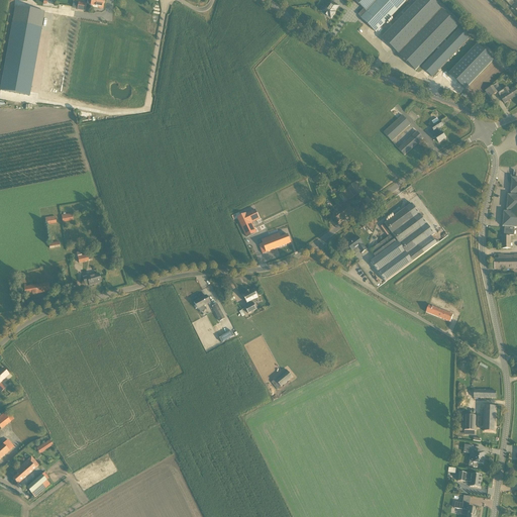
[(104,0),(87,0),(87,5),(98,7),(98,8),(102,9),(104,0)]
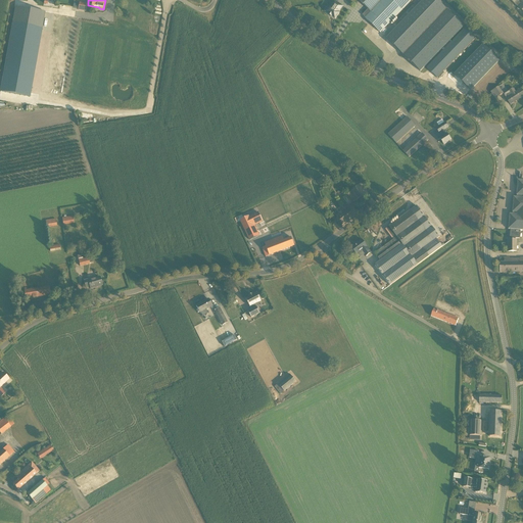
[(329,6),(325,12),(335,19),(339,13),(338,12),(339,11),(343,6),(334,0),(331,5),(330,6),(329,6)]
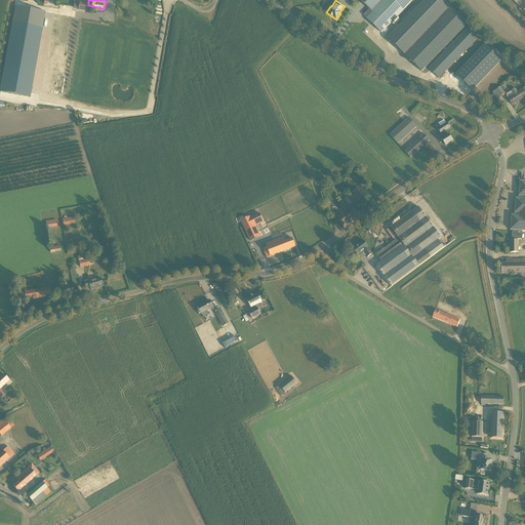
[(359,0),(369,9),(372,12),(384,0),(359,0)]
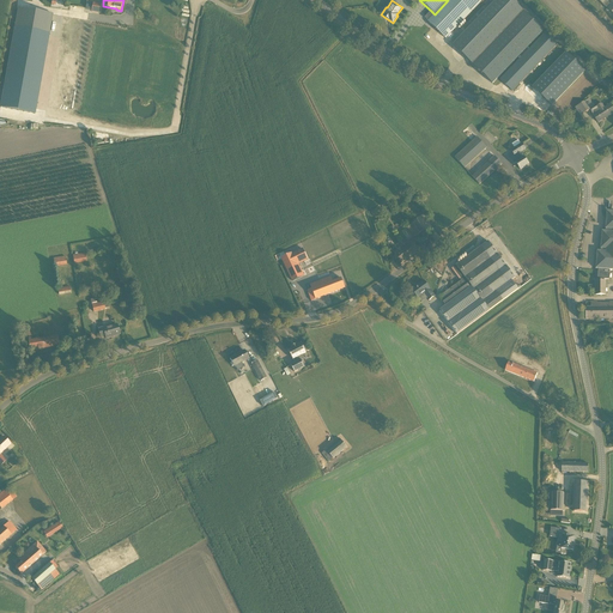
[(483,0),(448,0),(435,14),(431,11),(425,18),(429,22),(428,22),(445,38),(483,0)]
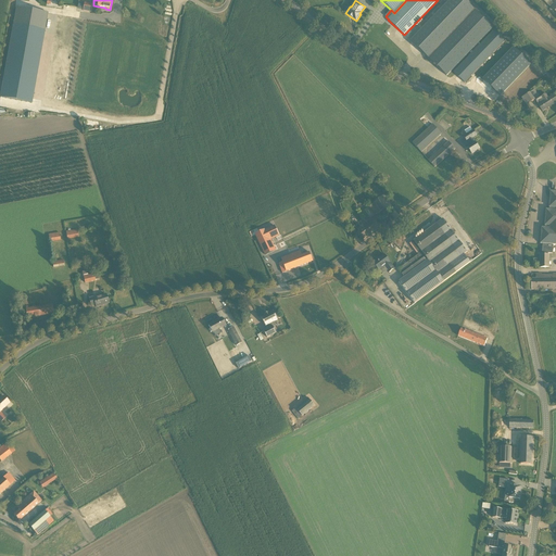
[(450,0),(411,41),(429,60),(476,12),(464,0),(450,0)]
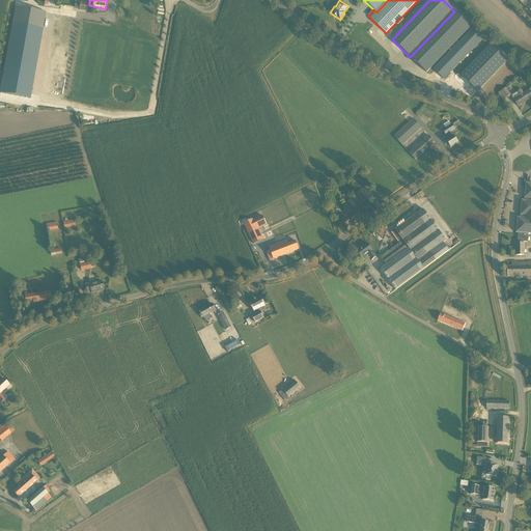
[(530,0),(518,0),(523,5),(526,2),(528,4),(525,7),(530,12),(530,0)]
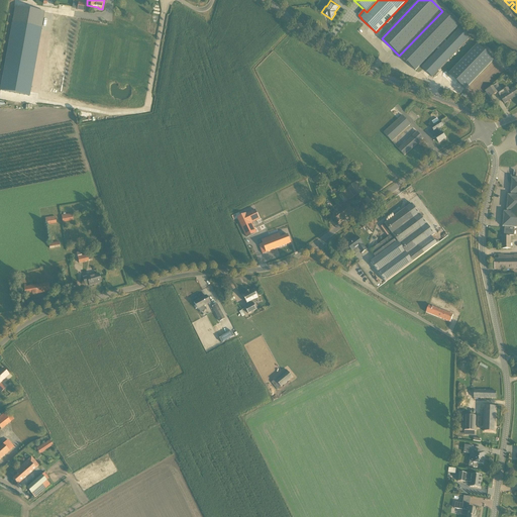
[(85,11),(86,4),(79,3),(78,7),(76,7),(76,9),(78,10),(85,11)]
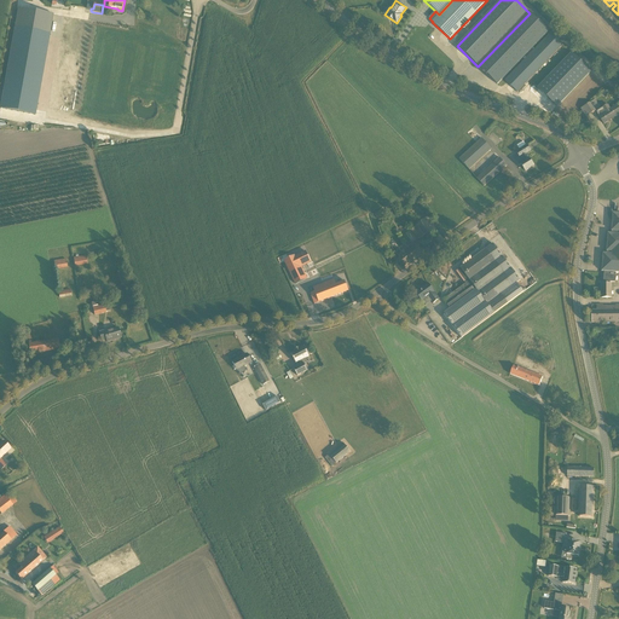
[(35,115),(48,36),(50,32),(53,15),(18,9),(0,109),(35,115)]
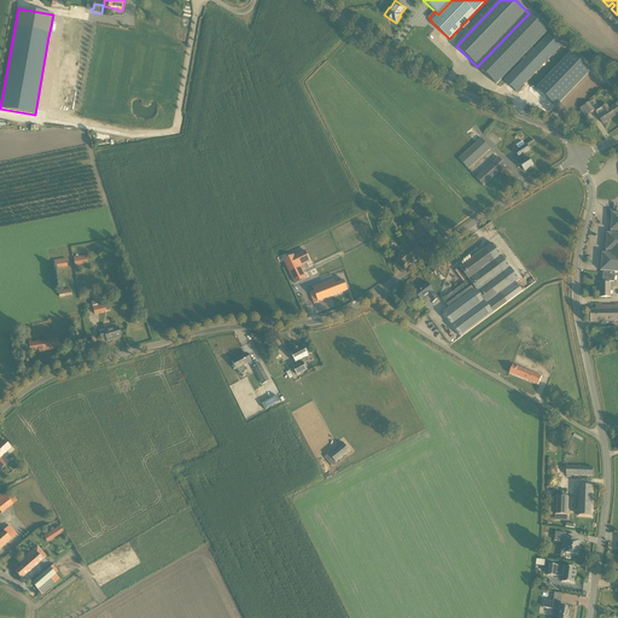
[(529,13),(477,66),(496,85),(548,31),(529,13)]
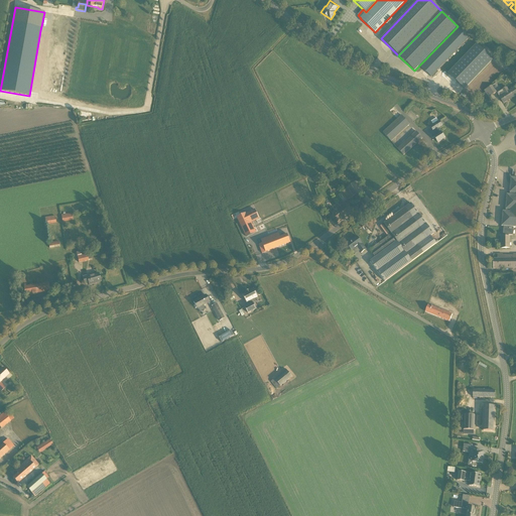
[(465,30),(464,31),(460,27),(421,68),(431,77),(467,39),(470,37),(466,33),(467,32),(465,30)]
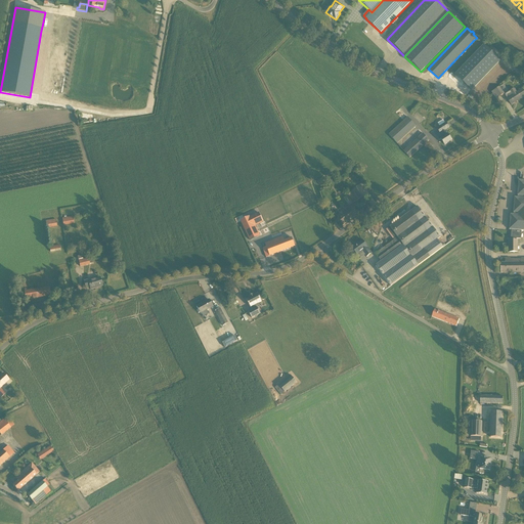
[(484,45),(454,75),(471,91),(500,60),(484,45)]
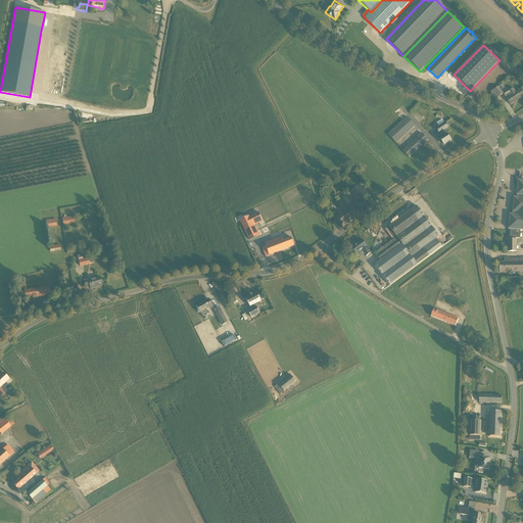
[(503,94),(498,87),(491,92),(495,99),(503,94)]
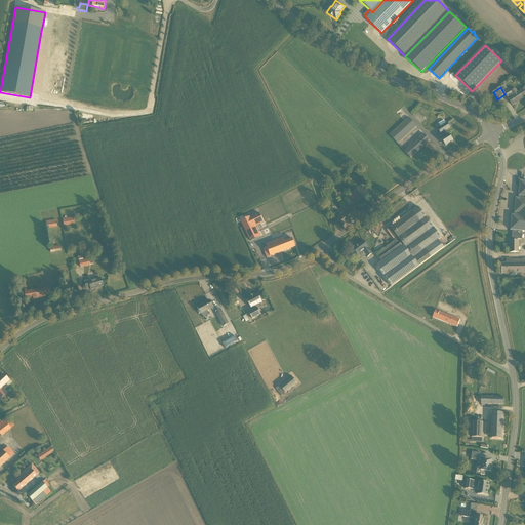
[(506,95),(512,106),(524,96),(524,92),(523,89),(518,93),(515,89),(506,95)]
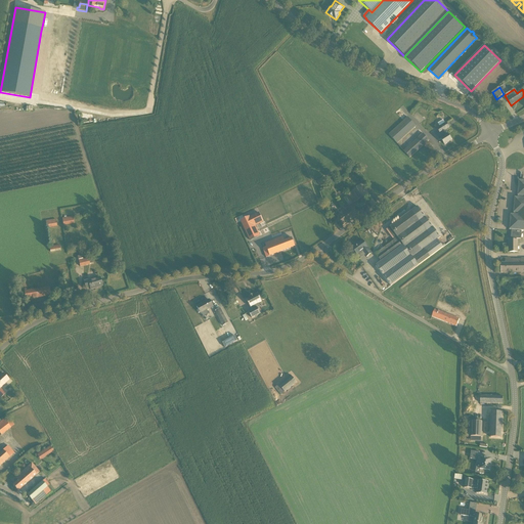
[(407,118),(389,134),(397,143),(416,127),(407,118)]
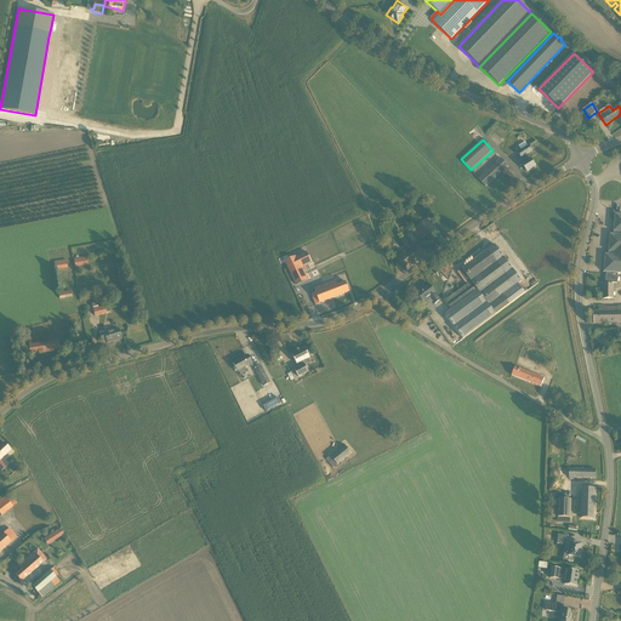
[(525,142),(520,144),(528,155),(533,152),(529,146),(528,147),(525,142)]
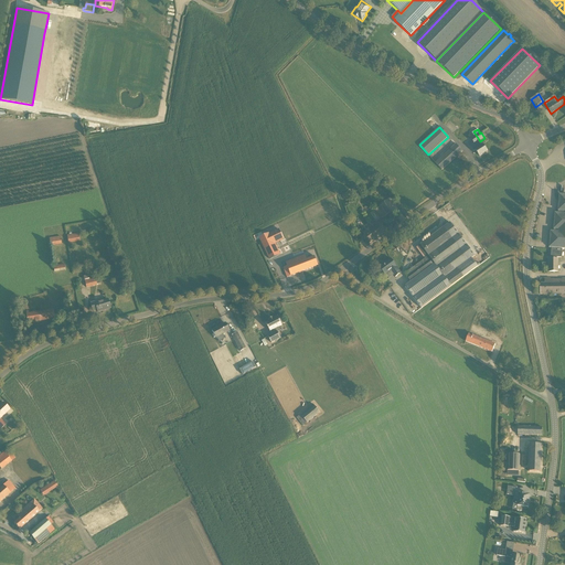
[(482,146),(480,141),(473,131),(471,132),(473,136),(470,138),(473,144),(470,146),(473,151),(476,150),(479,157),(487,151),(483,145),(482,146)]
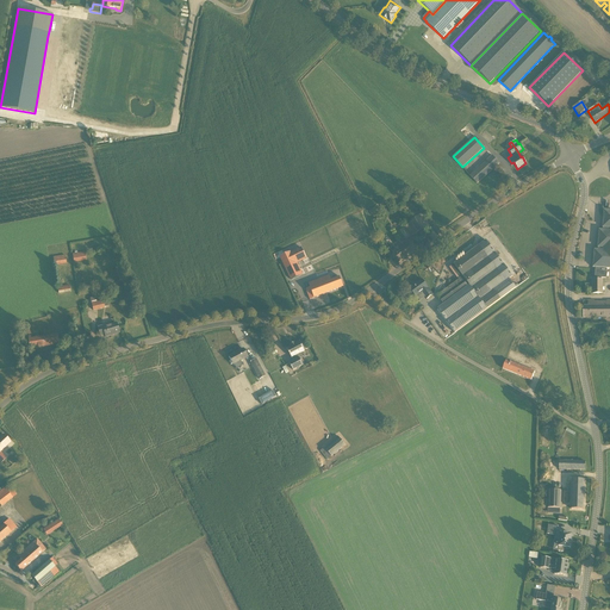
[(492,156),(471,176),(477,184),(499,163),(492,156)]
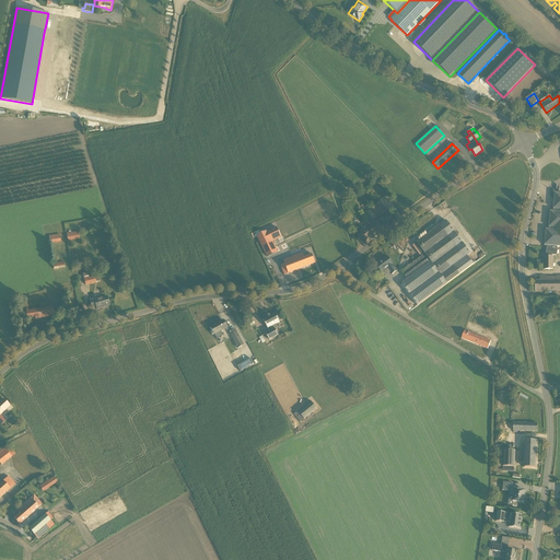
[(310,218),(333,209),(329,201),(307,210),(310,218)]
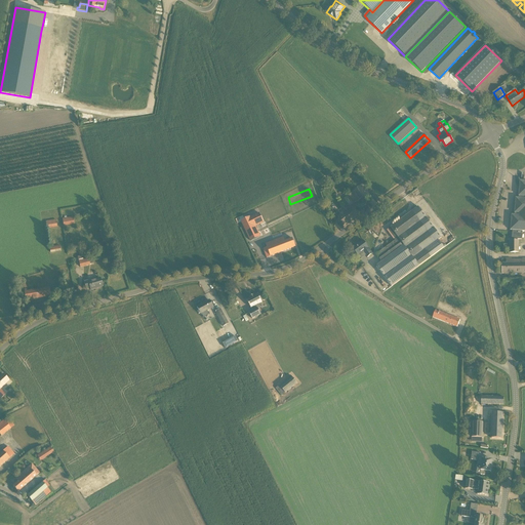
[(510,231),(513,231),(512,241),(510,241),(511,252),(519,252),(518,241),(517,241),(517,239),(521,239),(522,232),(524,231),(524,189),(519,189),(518,196),(519,196),(519,198),(516,198),(514,213),(515,213),(515,215),(512,214),(510,231)]
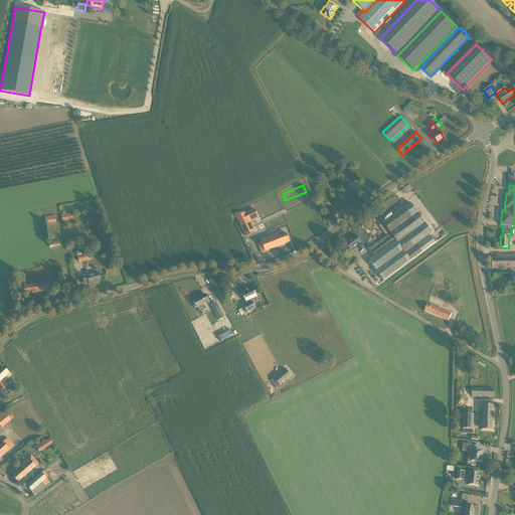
[(350,199),(355,195),(349,186),(344,190),(350,199)]
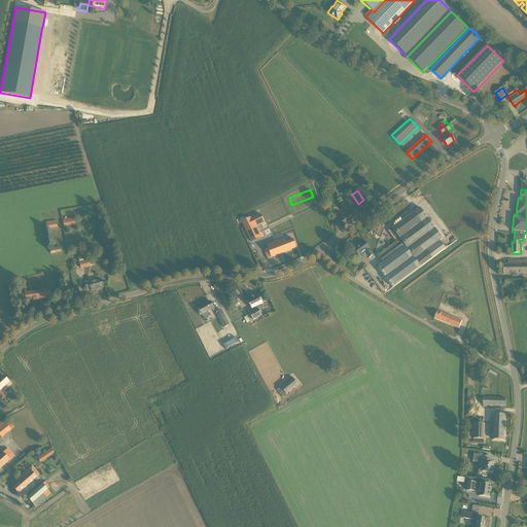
[(349,213),(340,220),(345,226),(359,216),(352,207),(348,211),(349,213)]
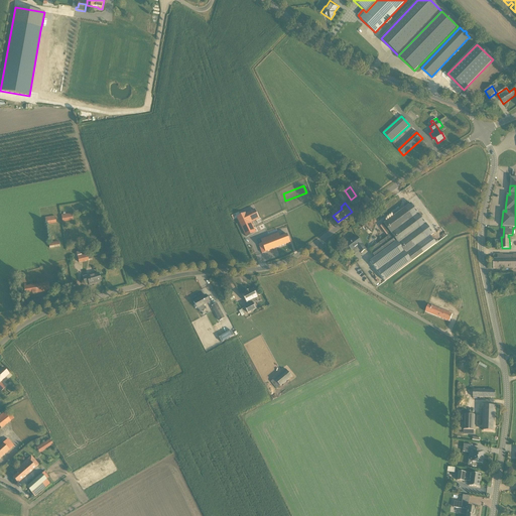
[(385,282),(436,244),(430,236),(433,234),(411,204),(381,226),(389,236),(370,250),(373,255),(374,254),(376,257),(370,262),(385,282)]
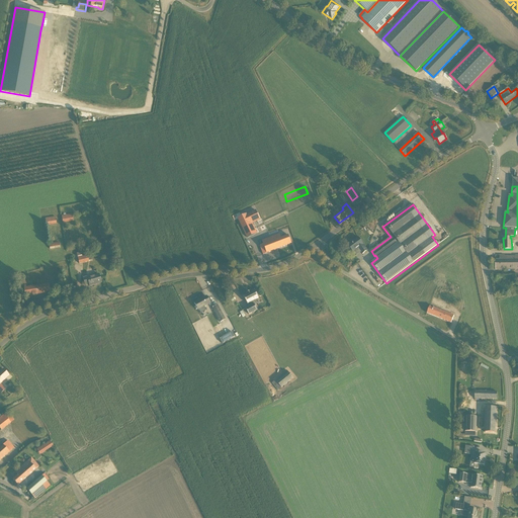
[(248,214),(238,219),(241,225),(247,238),(248,237),(253,235),(257,233),(255,228),(252,223),(260,220),(259,218),(257,212),(256,210),(248,214)]
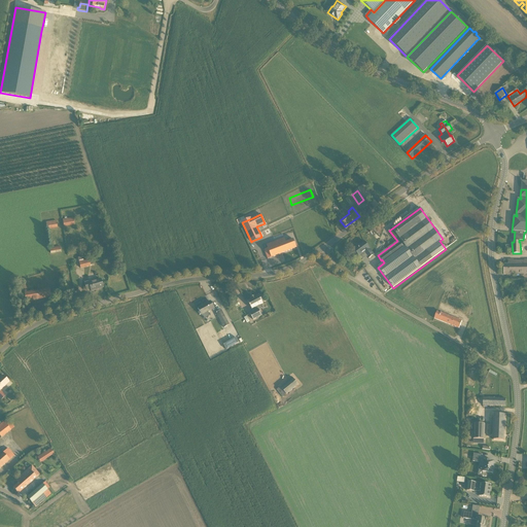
[(62,218),(64,226),(74,225),(73,218),(67,218),(66,217),(62,218)]
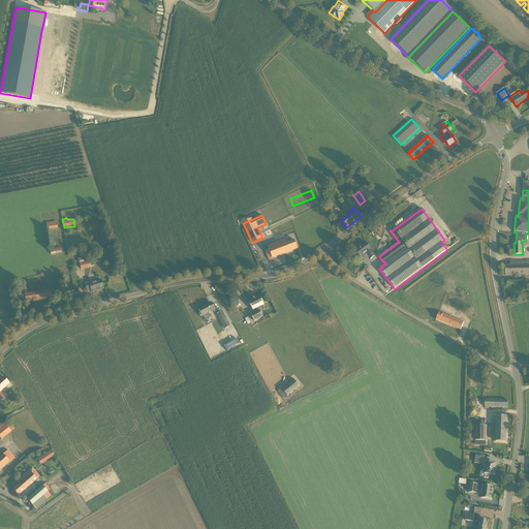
[(57,228),(56,221),(47,223),(48,230),(57,228)]
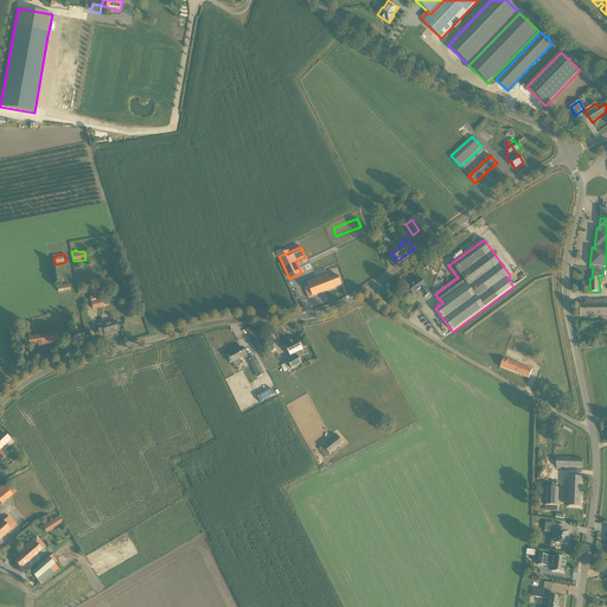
[(308,286),(305,288),(308,299),(342,286),(338,276),(330,279),(327,275),(307,282),(308,286)]
